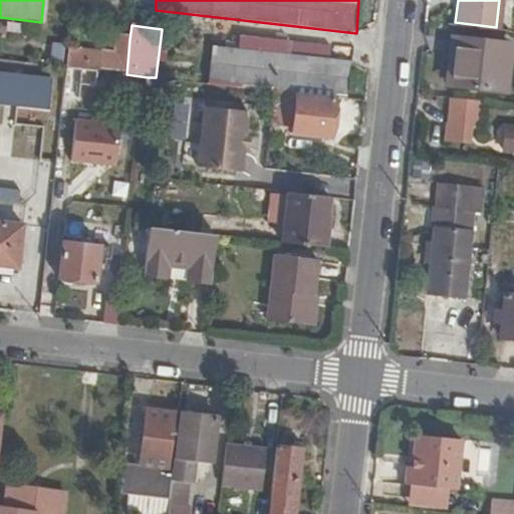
[(506,40),(453,34),(449,67),(453,67),(452,82),(500,88),(506,40)]
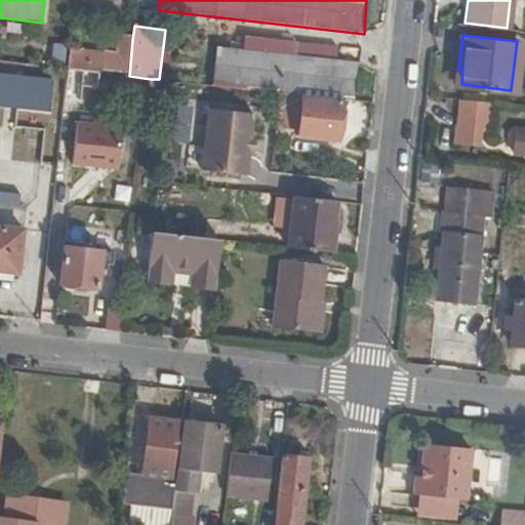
[(129,76),(132,40),(119,39),(116,56),(71,51),(69,70),(129,76)]
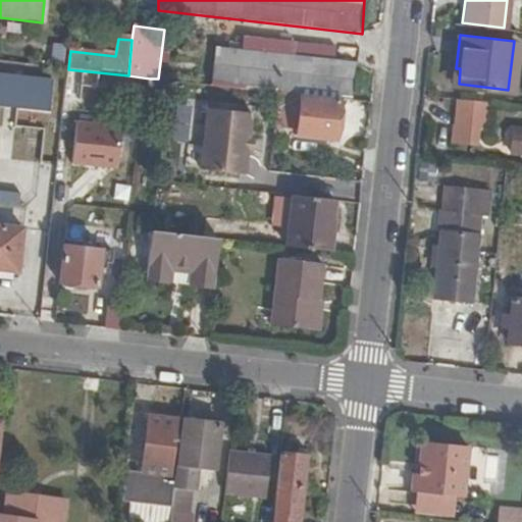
[(66,47),(54,46),(52,63),(64,65),(66,47)]
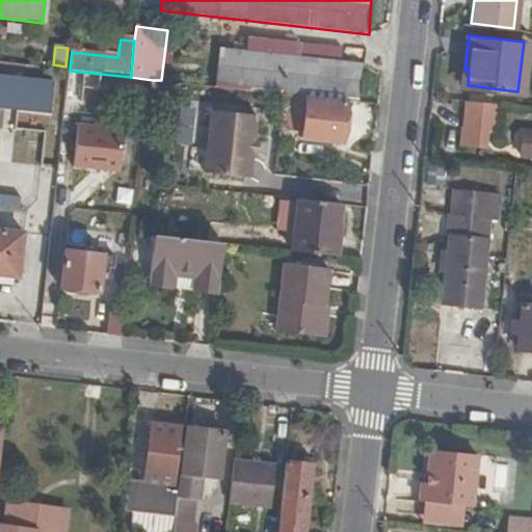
[(240,89),(246,55),(217,51),(214,86),(227,87),(240,89)]
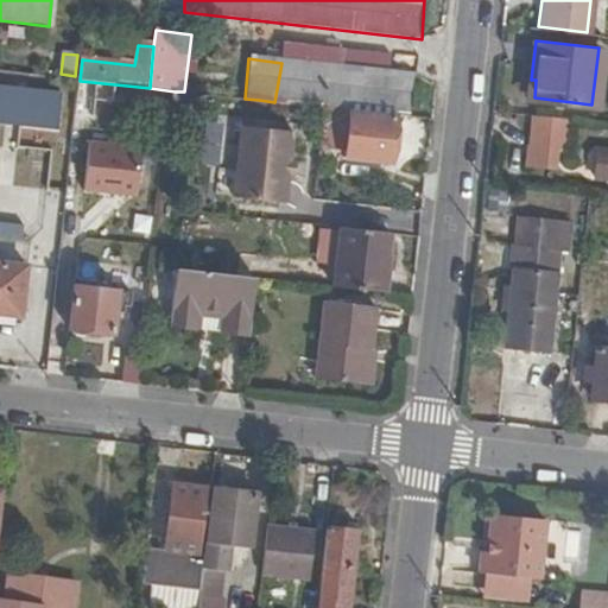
[(324,107),(336,108),(352,109),(397,115),(398,112),(409,112),(412,80),(403,78),(404,70),(328,62),(327,68),(282,63),(274,102),(302,105),(324,107)]
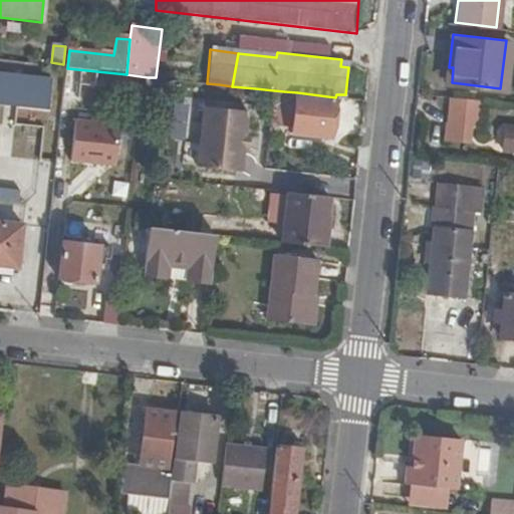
[(52,79),(0,72),(0,91),(50,98),(52,79)]
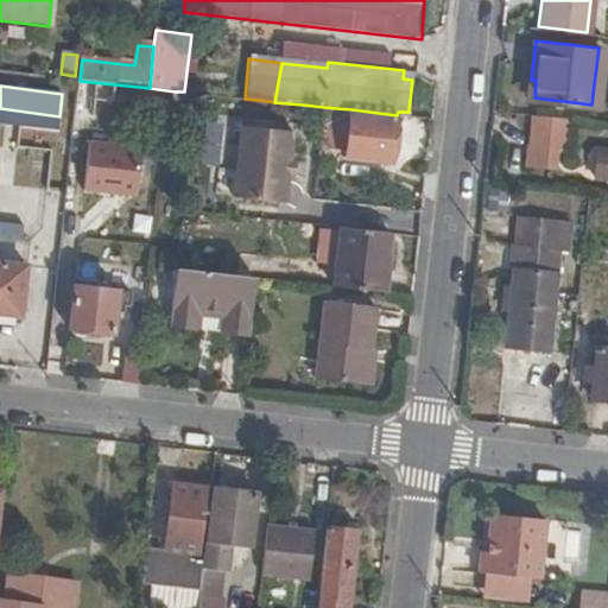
[(195,113),(198,93),(184,92),(175,92),(172,112),(195,113)]
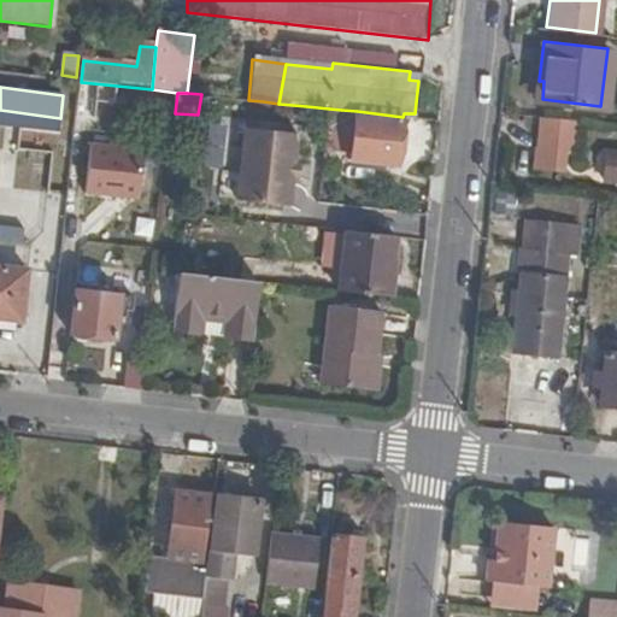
[(304,121),(328,123),(329,109),(306,106),(304,121)]
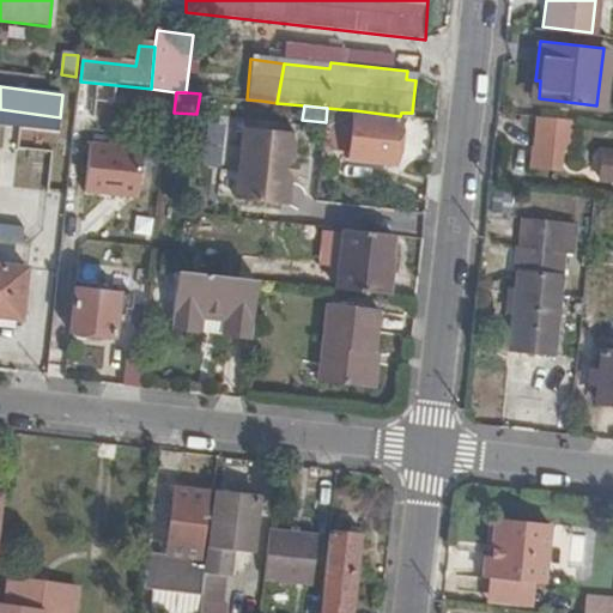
[(326,122),(338,123),(339,109),(327,108),(326,122)]
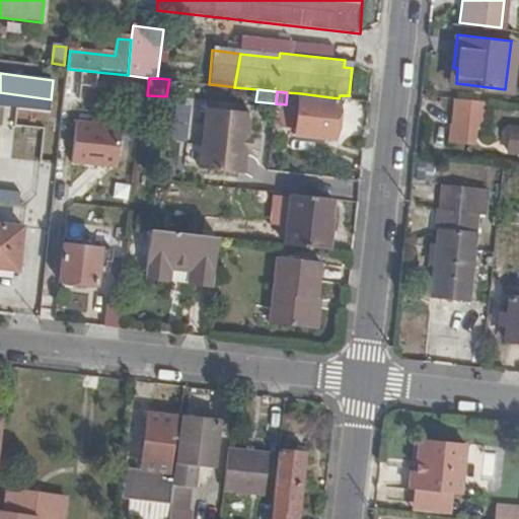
[(287,92),(286,104),(300,105),(295,136),(335,140),(339,101),(300,97),(300,93),(287,92)]
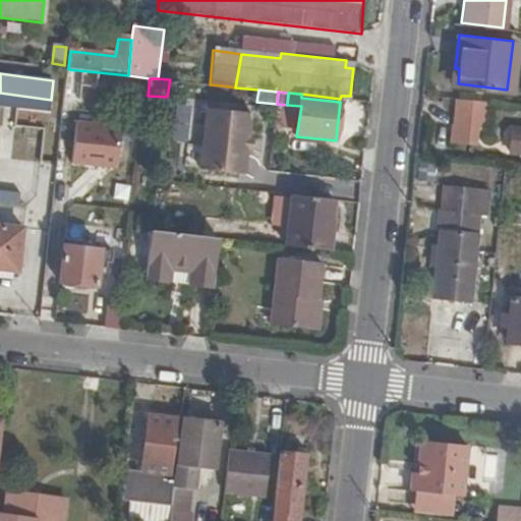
[(480,102),(455,99),(451,138),(475,142),(480,102)]
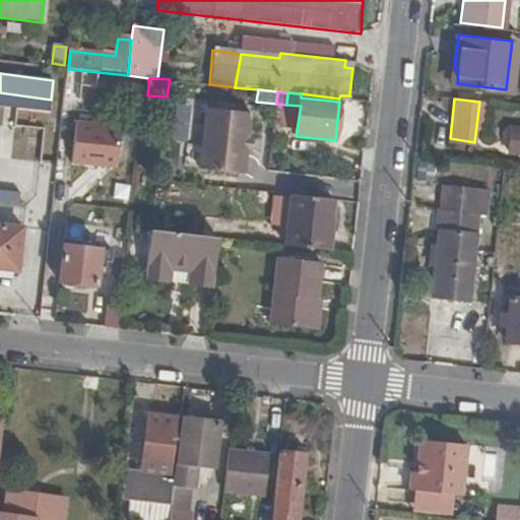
[(249,138),(252,113),(207,109),(201,169),(245,174),(248,148),(249,138)]
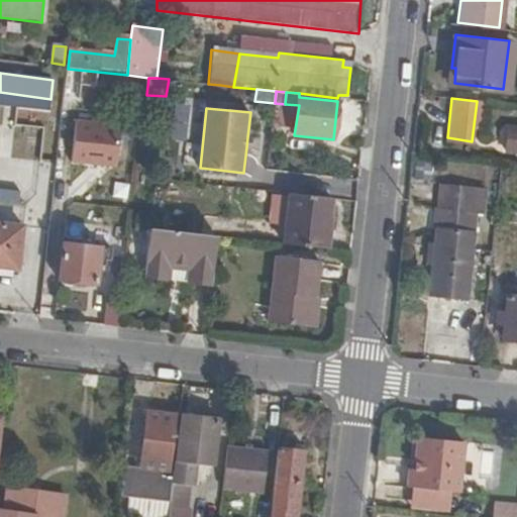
[(121,125),(77,120),(72,160),(116,165),(121,125)]
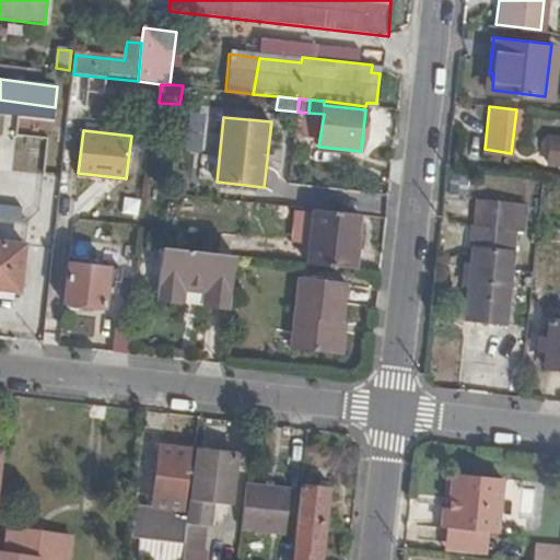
[(559,137),(551,137),(548,165),(559,165),(559,137)]
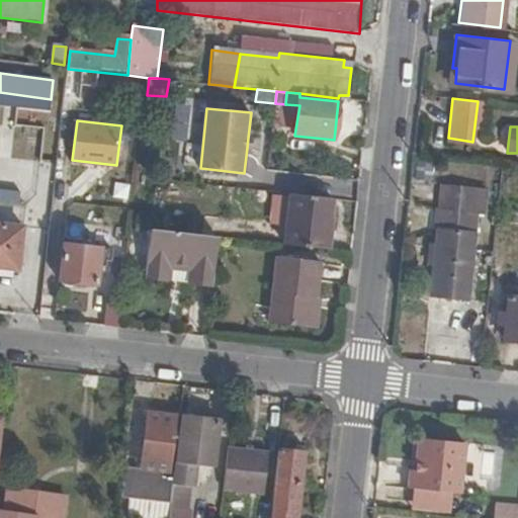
[(434,182),(436,166),(427,165),(425,181),(434,182)]
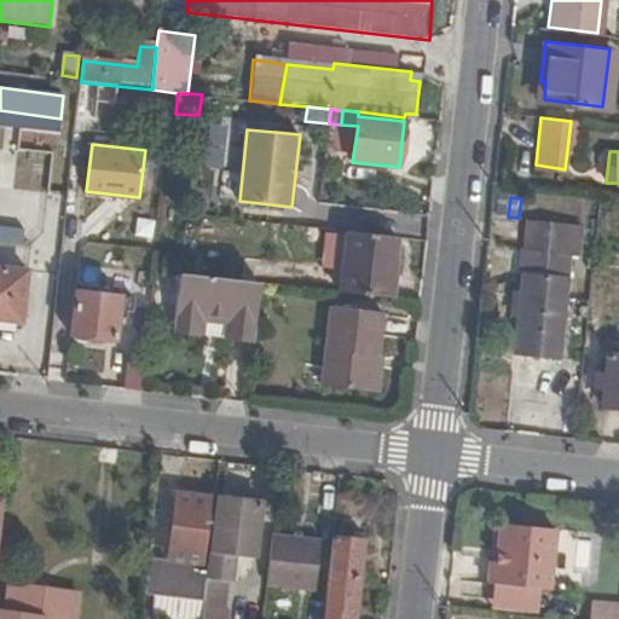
[(515,350),(563,354),(578,227),(534,224),(530,271),(522,271),(515,350)]
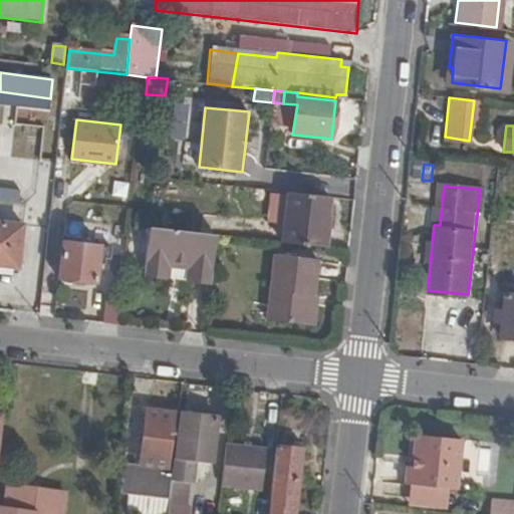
[(325,247),(329,198),(287,193),(287,196),(285,225),(284,242),(325,247)]
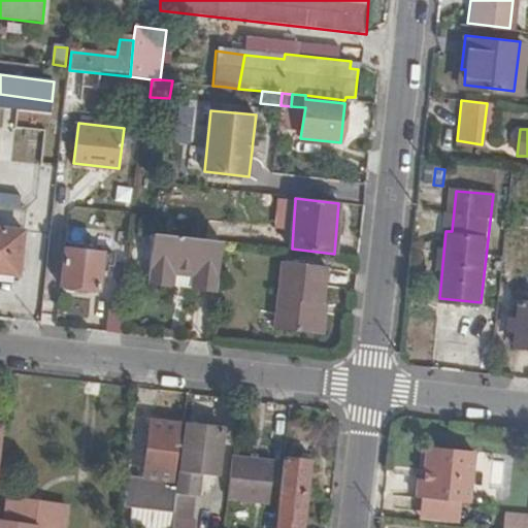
[(293,231),(295,201),(276,199),(273,229),(293,231)]
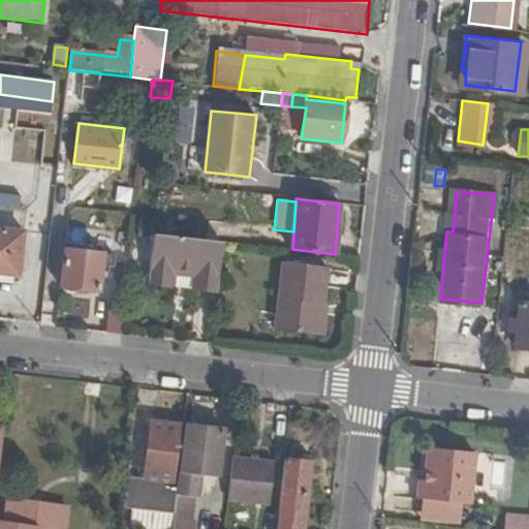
[(0,274),(21,276),(26,235),(0,231),(0,274)]
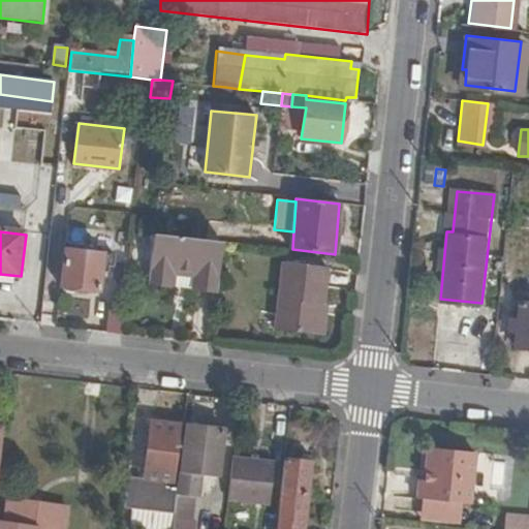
[(222,242),(155,236),(153,236),(148,285),(174,287),(175,276),(195,279),(193,290),(217,293),(222,242)]
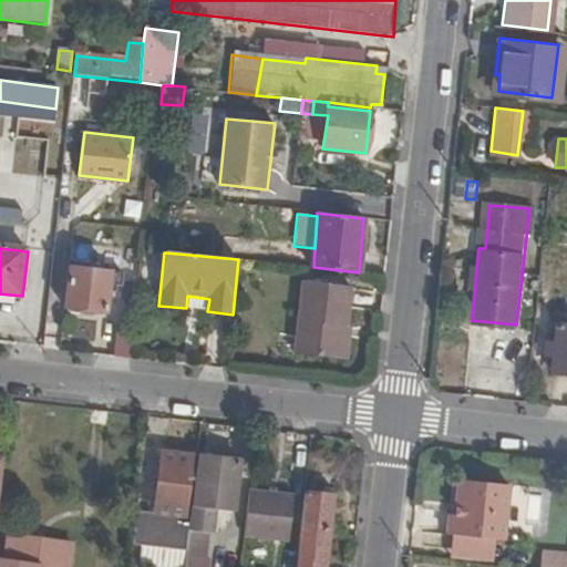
[(126,277),(72,271),(69,308),(109,312),(111,290),(119,290),(119,285),(125,286),(126,277)]
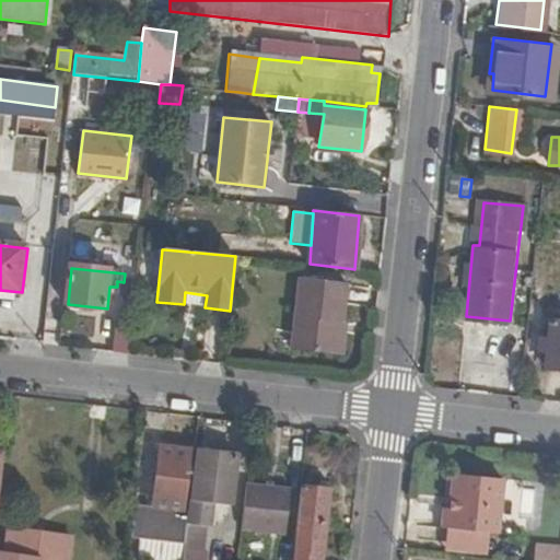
[(351,284),(305,278),(296,349),(340,353),(343,323),(347,323),(351,284)]
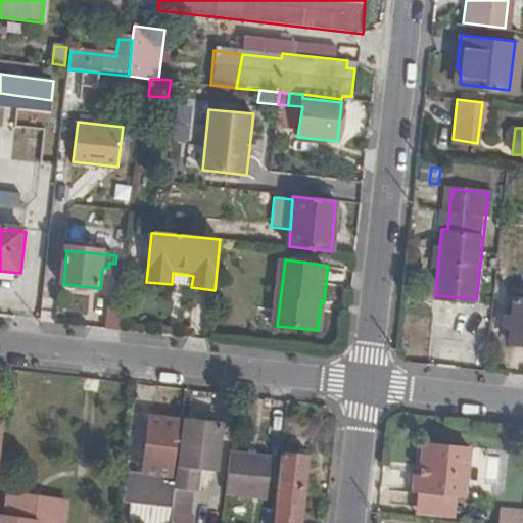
[(0,279),(20,281),(20,273),(0,271),(0,279)]
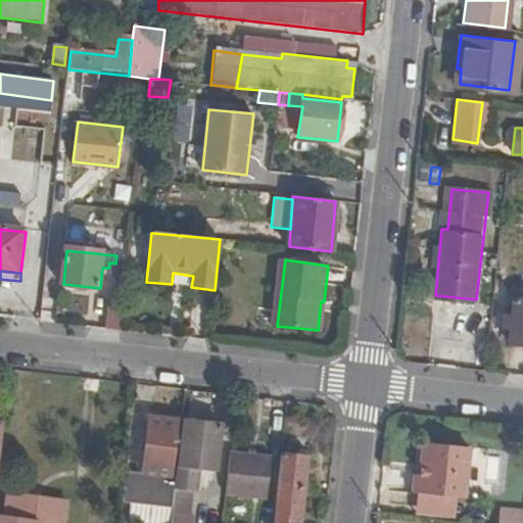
[(173,273),(172,284),(191,287),(193,276),(173,273)]
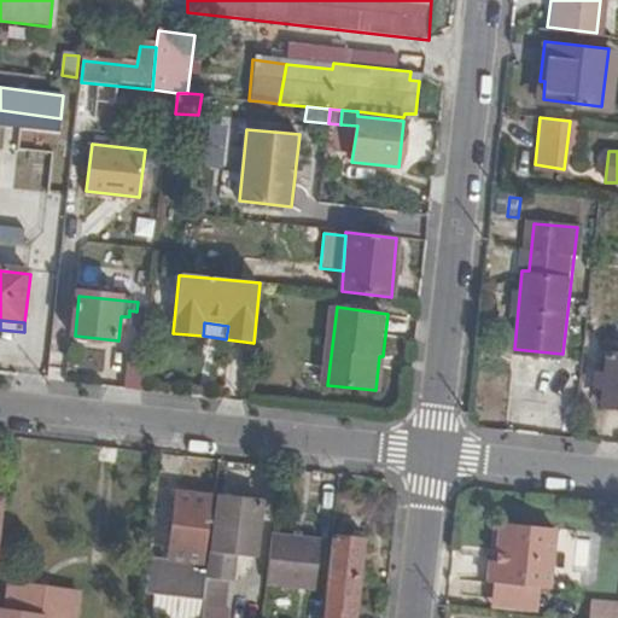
[(599,402),(617,403),(617,351),(605,350),(599,402)]
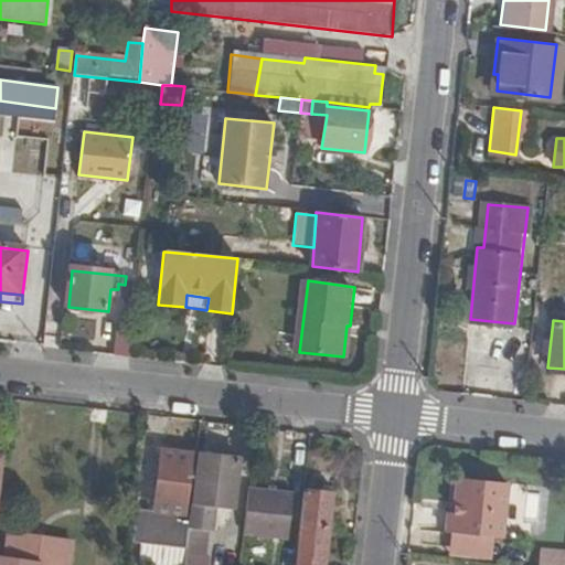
[(119,321),(116,356),(131,359),(135,322),(119,321)]
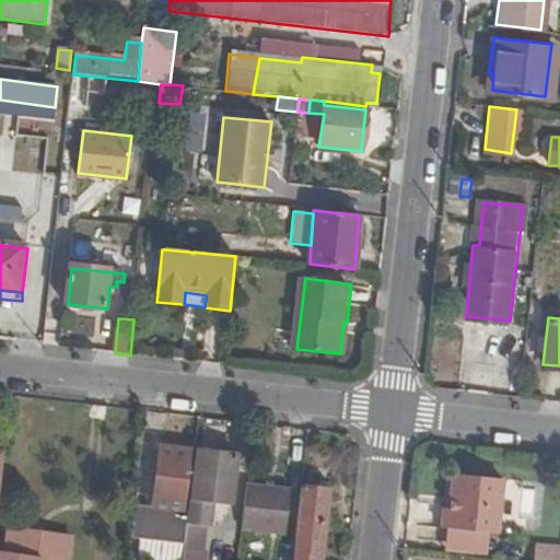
[(190,501),(196,452),(163,448),(156,510),(189,513),(190,501)]
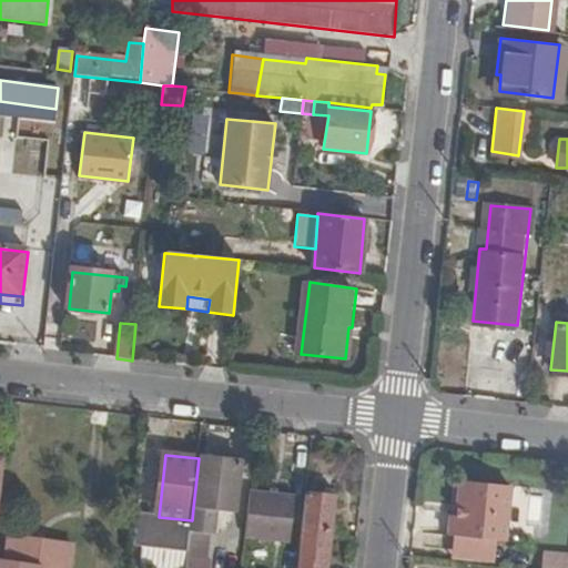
[(242,458),(200,455),(199,458),(193,508),(192,520),(192,525),(210,526),(212,510),(235,511),(242,458)]
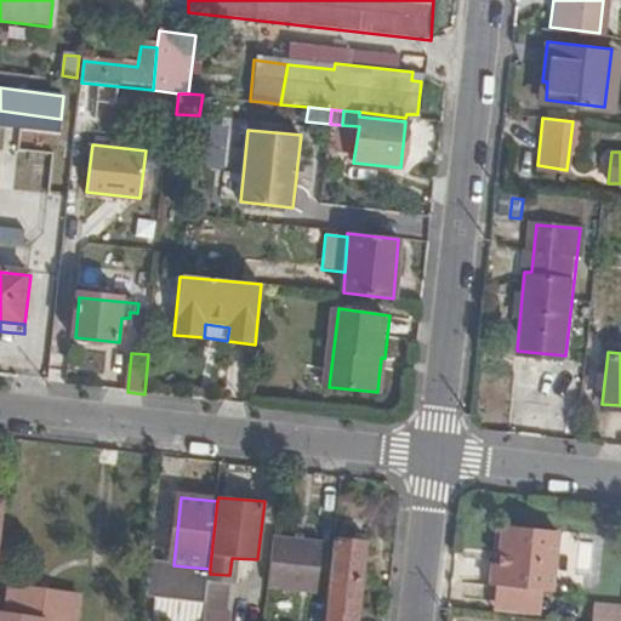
[(489,580),(551,587),(556,525),(502,520),(499,558),(491,558),(489,580)]
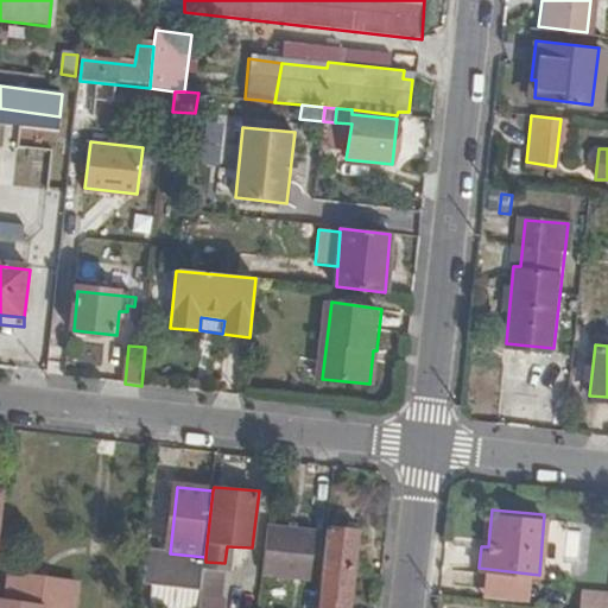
[(315,533),(268,527),(263,580),(309,584),(315,533)]
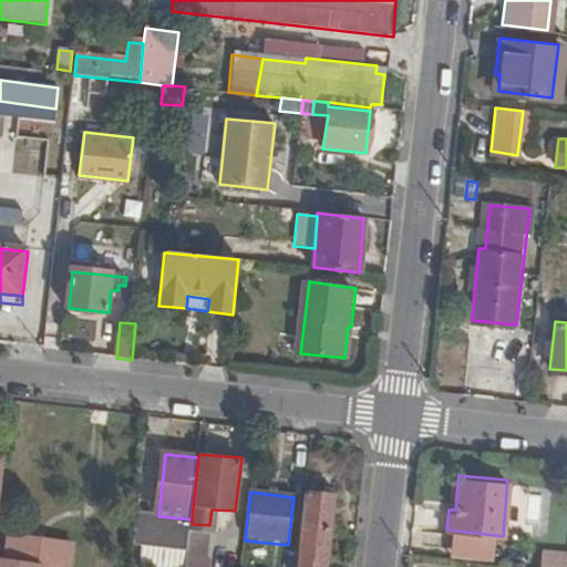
[(326,566),(333,497),(308,494),(299,566),(326,566)]
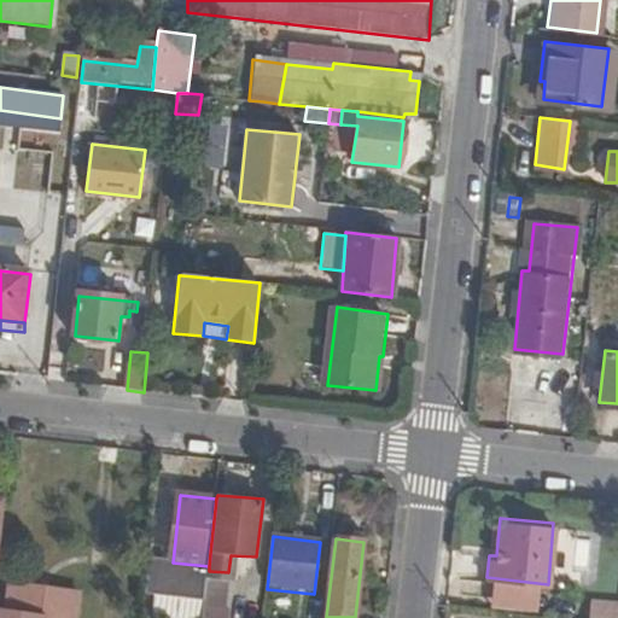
[(209,571),(209,566),(173,563),(150,560),(147,595),(205,604),(208,578),(209,571)]
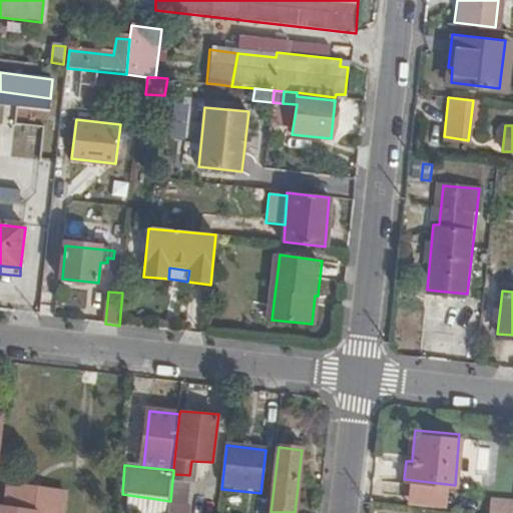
[(189,482),(172,480),(170,501),(169,508),(186,510),(189,482)]
